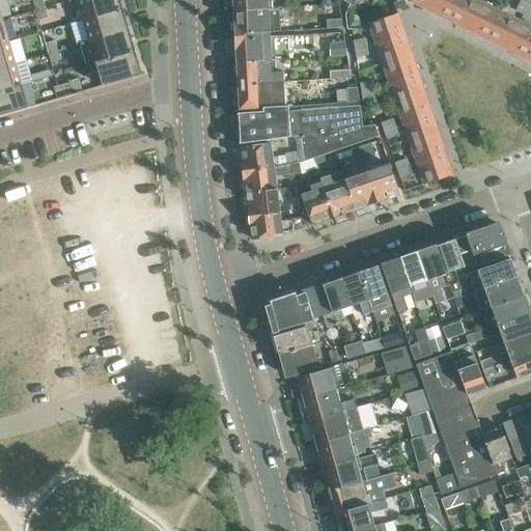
[(43,0),(32,0),(35,9),(45,7),(43,0)]
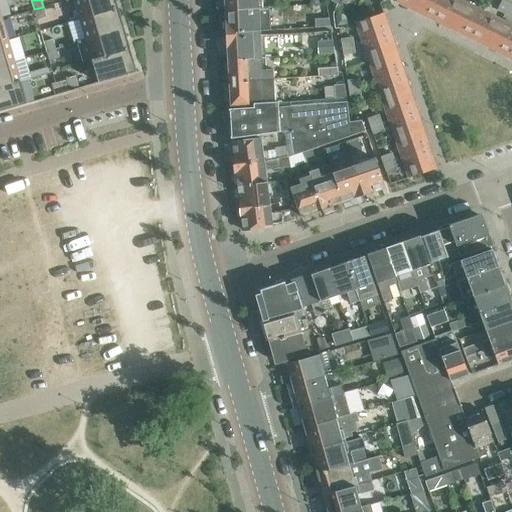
[(73,0),(79,19),(118,8),(115,0),(73,0)]
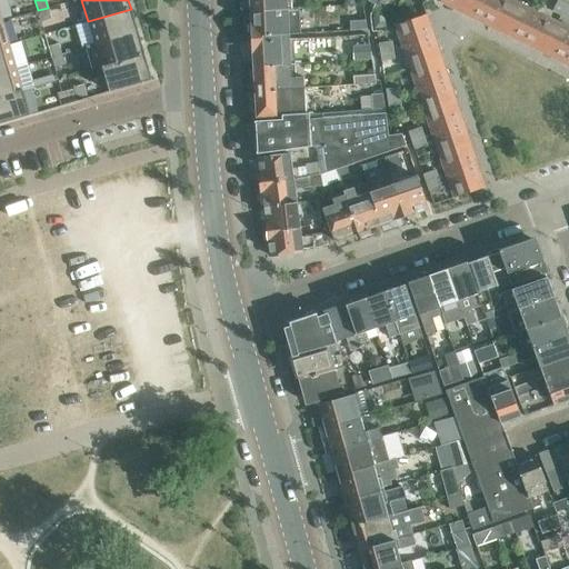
[(250,11),(289,9),(288,0),(246,0),(247,7),(250,9),(250,11)]
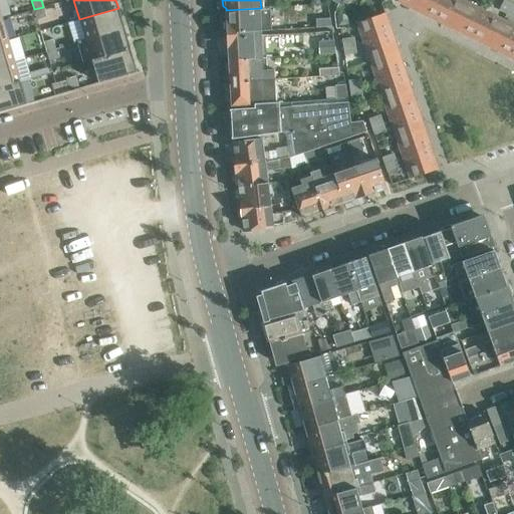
[(416,11),(421,0),(397,0),(397,1),(416,11)]
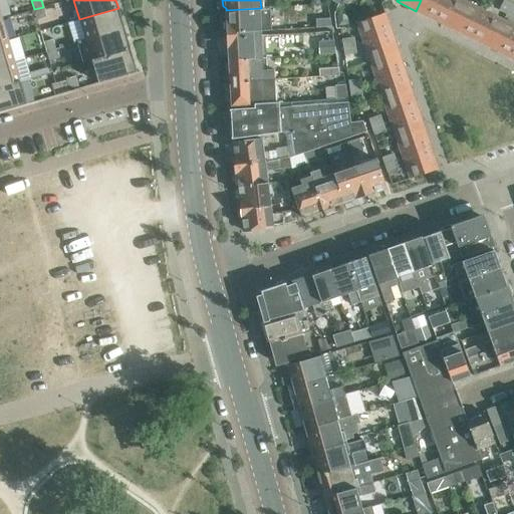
[(443,0),(421,0),(416,11),(434,20),(443,0)]
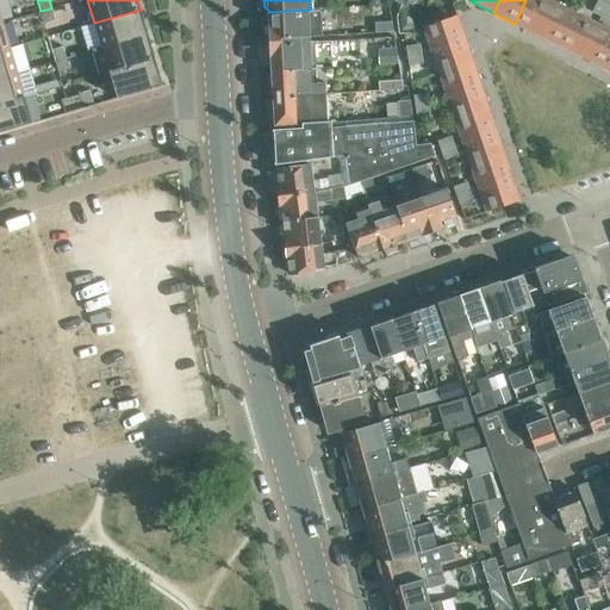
[(553,4),(546,0),(526,0),(515,24),(537,35),(553,4)]
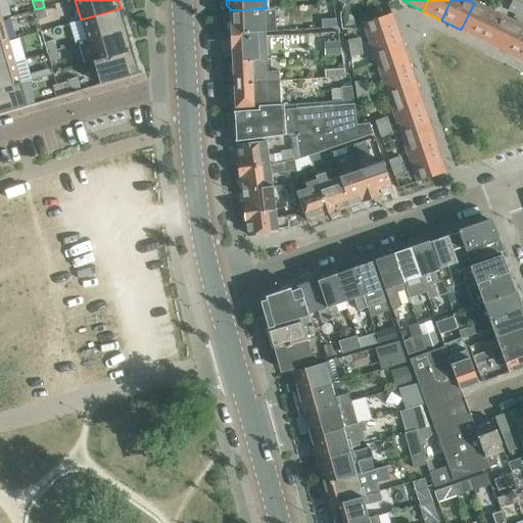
[(520,2),(514,0),(511,0),(507,9),(514,13),(520,2)]
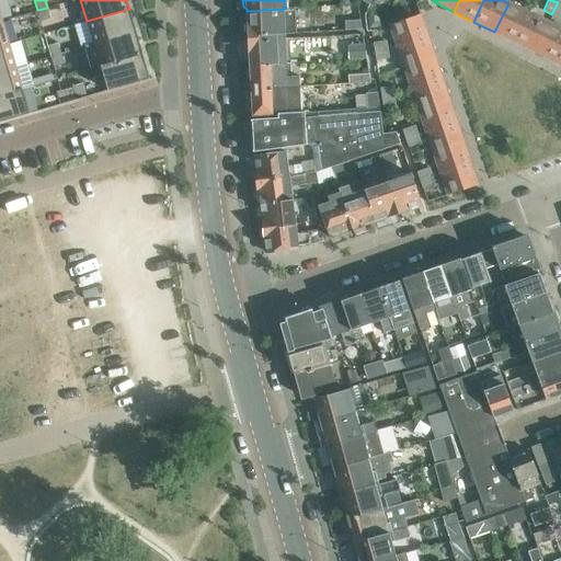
[(560,4),(558,2),(551,14),(560,18),(560,14),(560,4)]
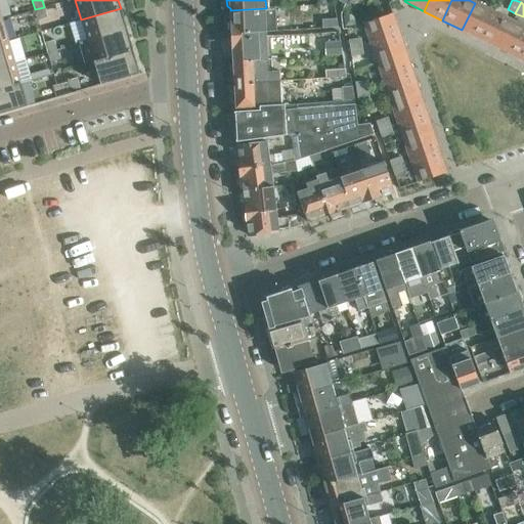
[(494,12),(475,3),(462,30),(480,39),(494,12)]
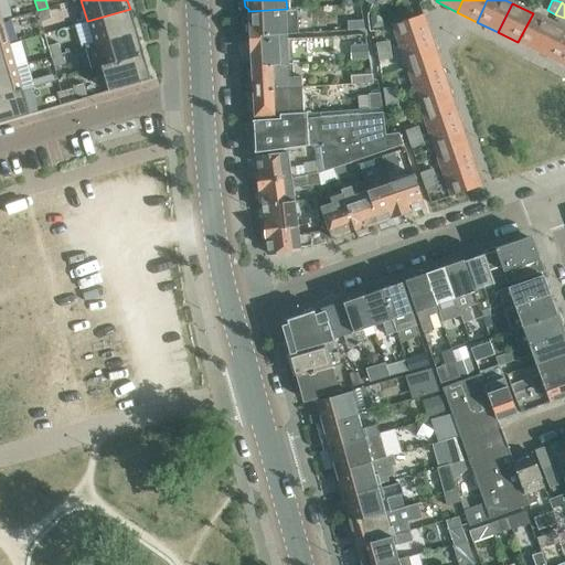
[(48,8),(38,10),(41,21),(51,18),(48,8)]
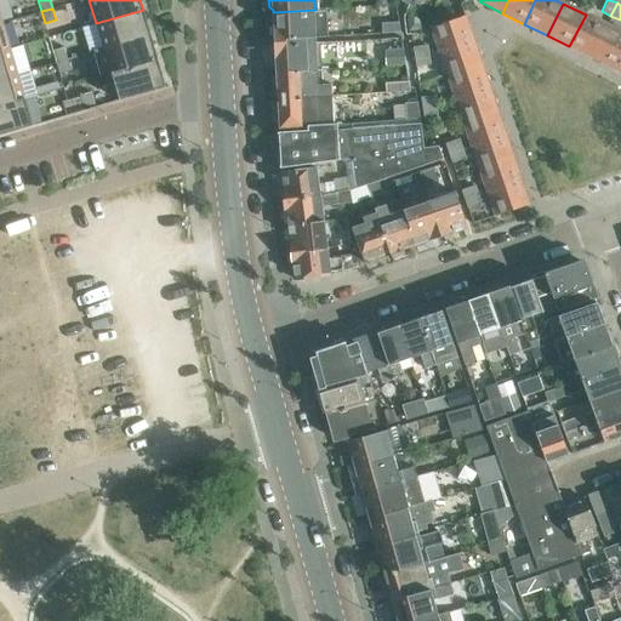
[(315,10),(273,12),(273,23),(271,26),(271,35),(274,38),(274,40),(317,38),(317,36),(326,36),(325,15),(330,13),(331,20),(352,18),(352,9),(315,11),(315,10)]
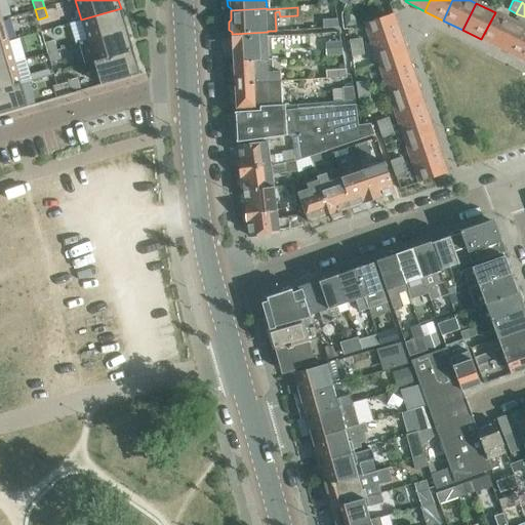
[(81,19),(87,39),(87,41),(127,30),(121,8),(81,19)]
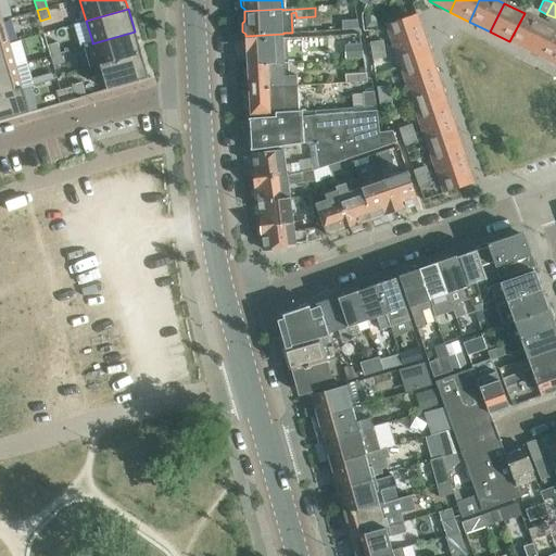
[(415,13),(415,14),(386,24),(392,45),(422,35),(415,13)]
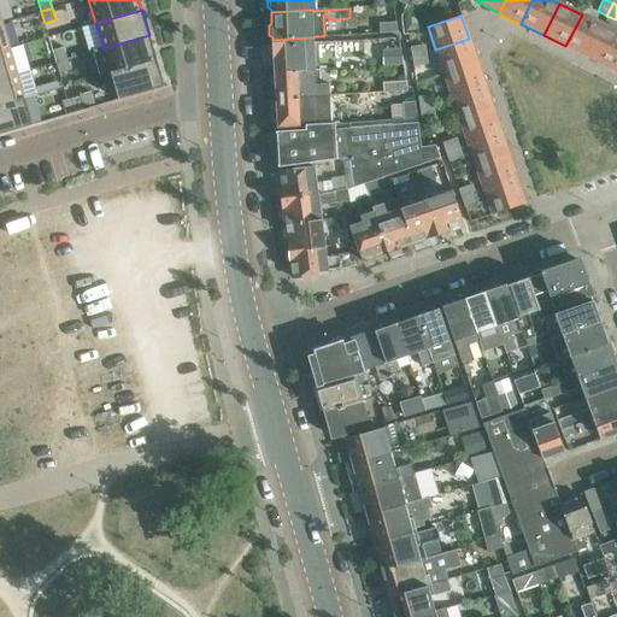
[(603,25),(582,15),(565,46),(587,57),(603,25)]
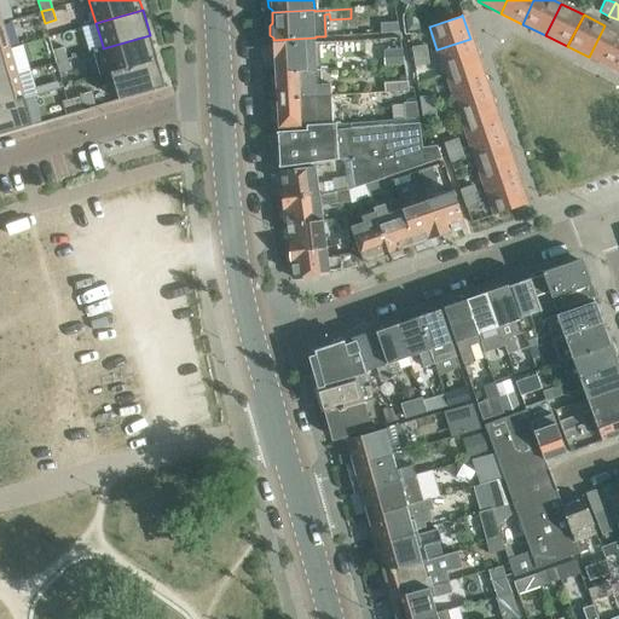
[(418,22),(412,18),(405,19),(408,32),(420,29),(418,22)]
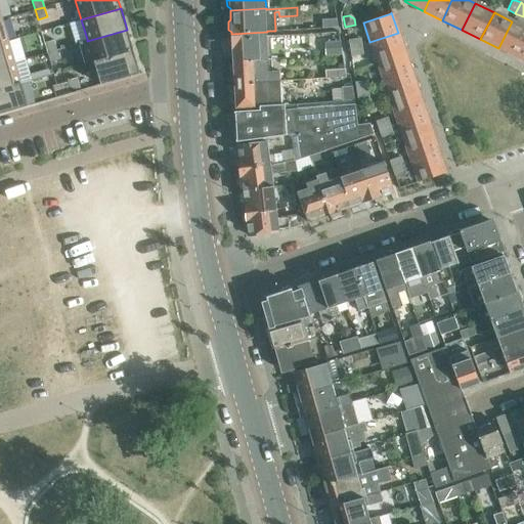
[(322,28),(337,27),(336,18),(321,18),(322,28)]
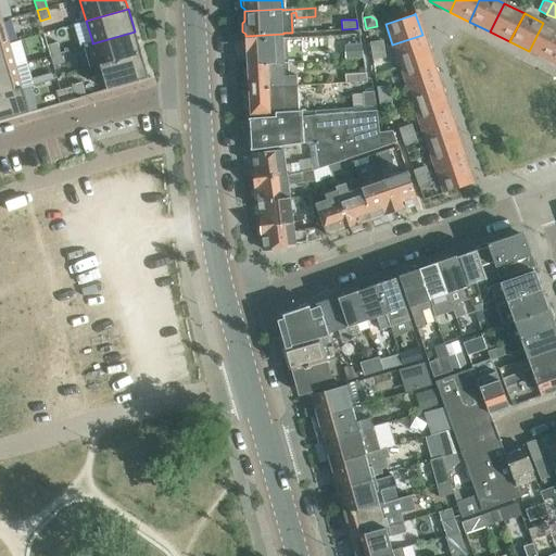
[(0,21),(0,46),(9,43),(2,21),(0,21)]
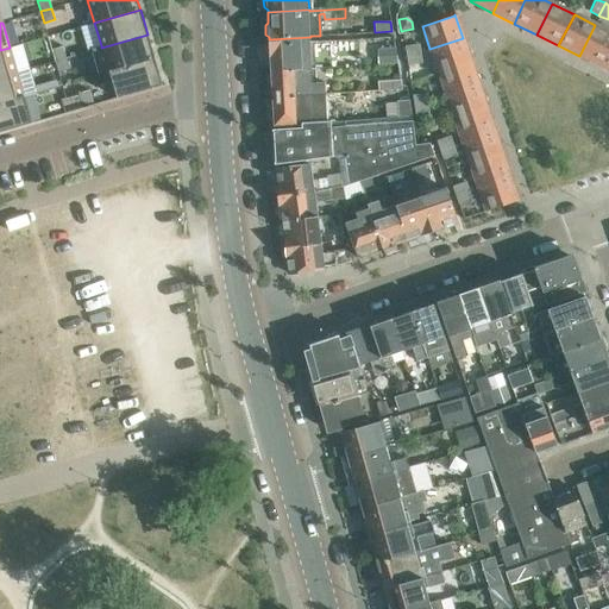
[(601,67),(608,50),(608,31),(595,25),(579,56),(601,67)]
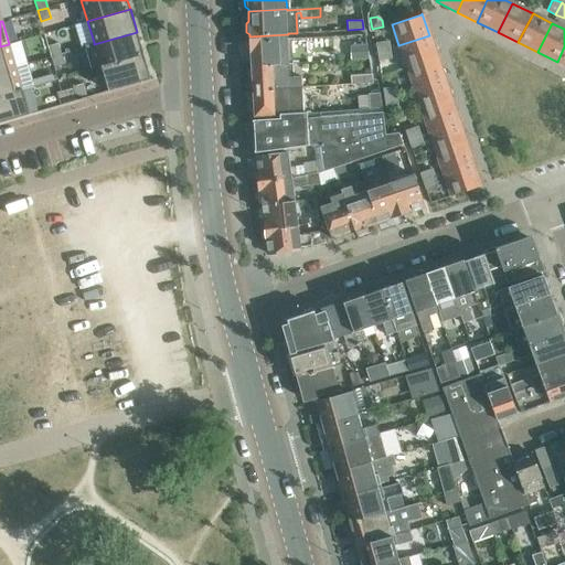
[(92,71),(102,67),(100,67),(144,55),(137,32),(94,44),(94,42),(85,44),(92,71)]
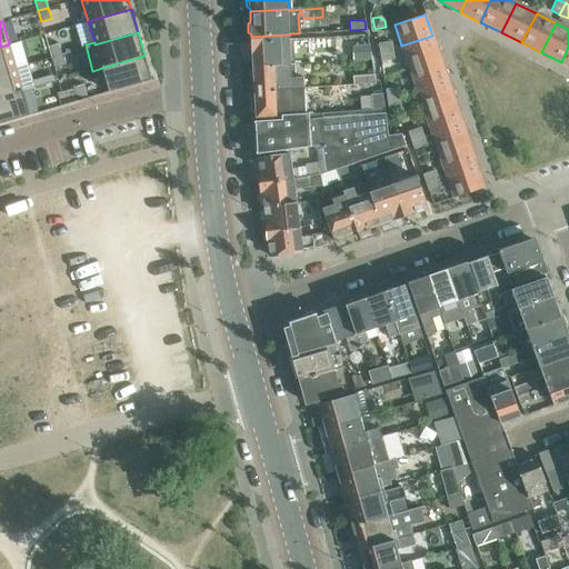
[(290,35),(251,37),(252,43),(248,43),(249,57),(252,56),(253,66),(292,63),(291,39),(290,35)]
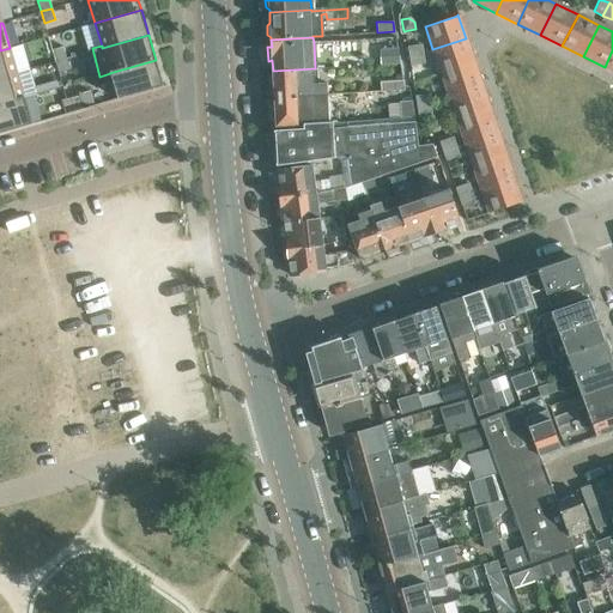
[(466,38),(432,49),(441,73),(474,62),(466,38)]
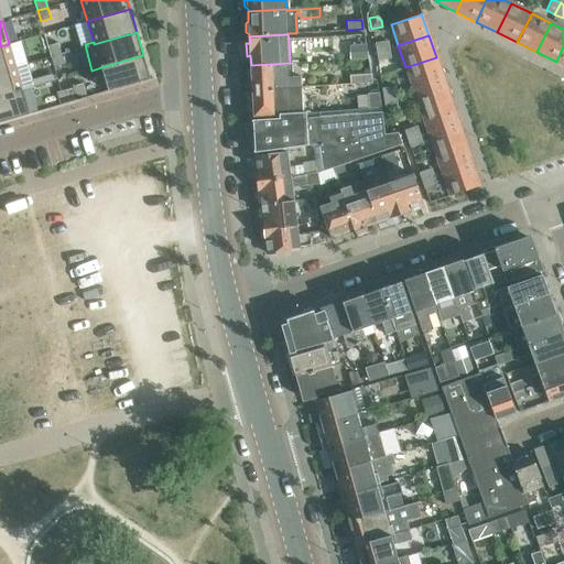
[(375,43),(376,52),(388,50),(387,41),(375,43)]
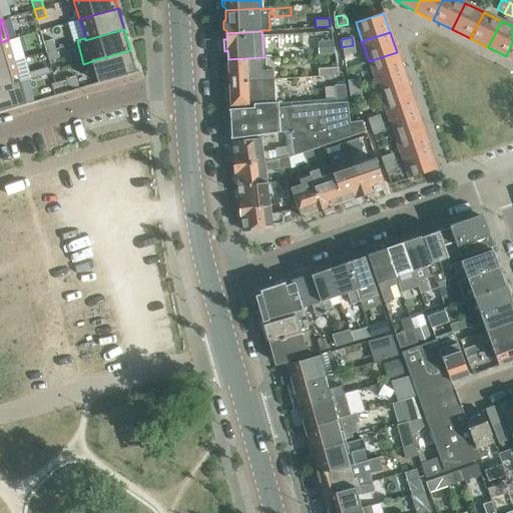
[(52,38),(43,41),(46,51),(55,48),(52,38)]
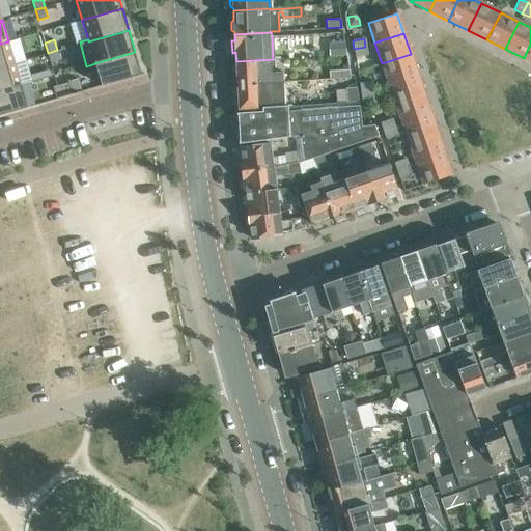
[(0,66),(15,62),(8,42),(0,44),(0,66)]
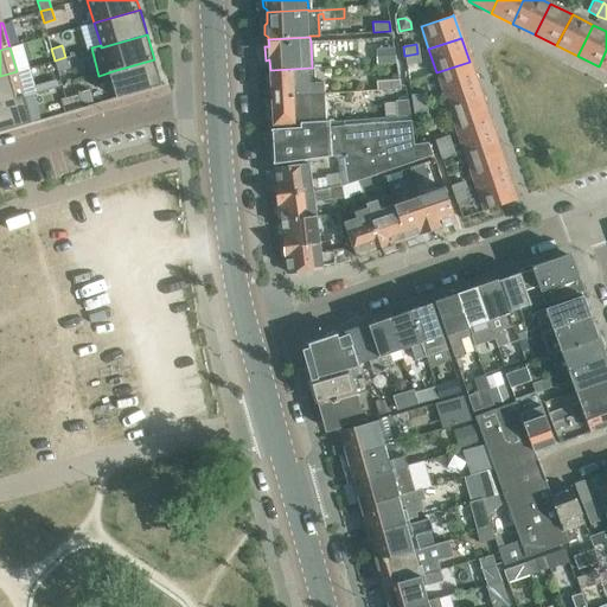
[(395,63),(394,48),(376,50),(378,64),(395,63)]
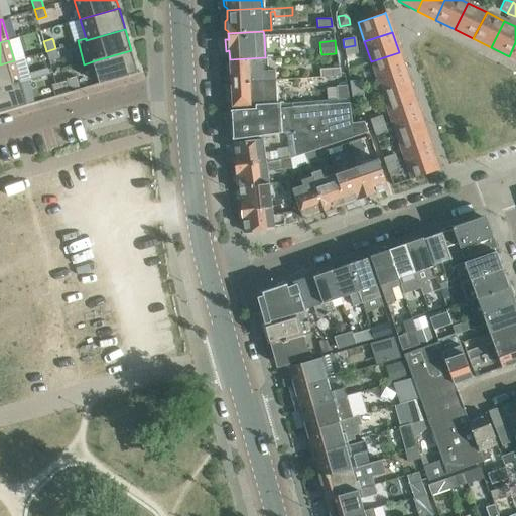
[(344,47),(345,55),(357,54),(355,45),(344,47)]
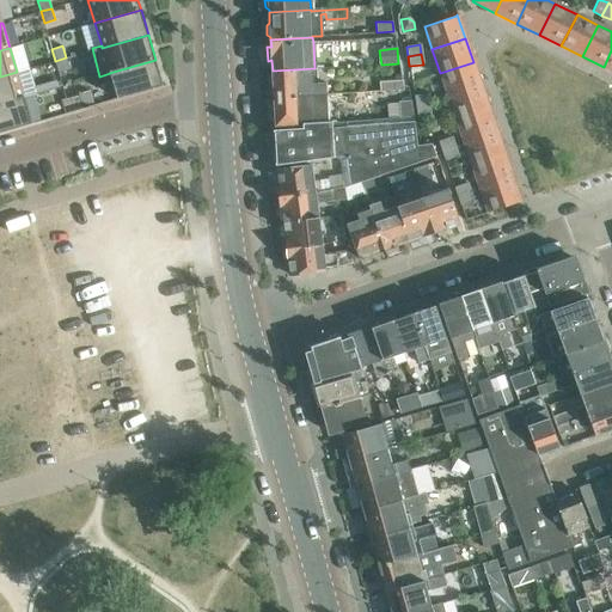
[(66,57),(55,61),(59,73),(69,69),(66,57)]
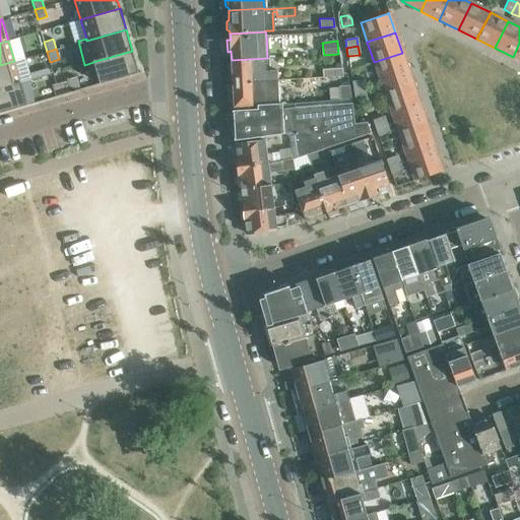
[(92,62),(93,62),(100,83),(131,74),(131,73),(137,71),(132,53),(132,51),(92,62)]
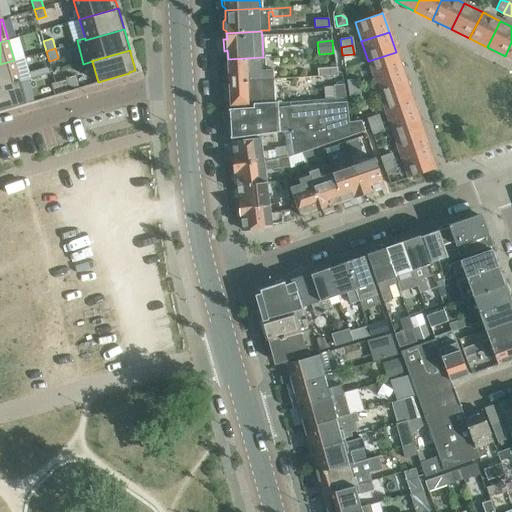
[(396,52),(368,61),(374,80),(402,71),(396,52)]
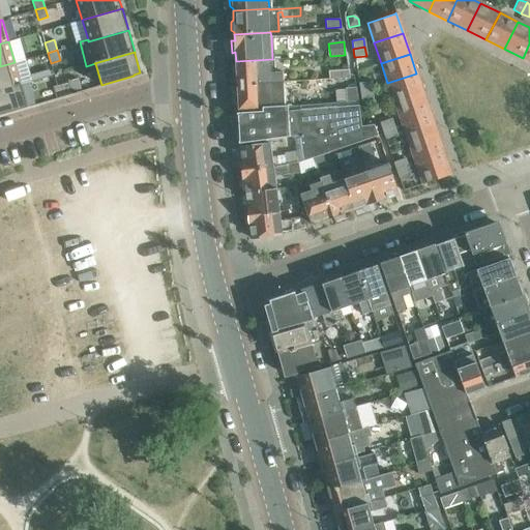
[(272,59),(236,61),(236,63),(233,65),(233,72),(236,75),(237,84),(283,82),(282,71),(273,71),(272,59)]
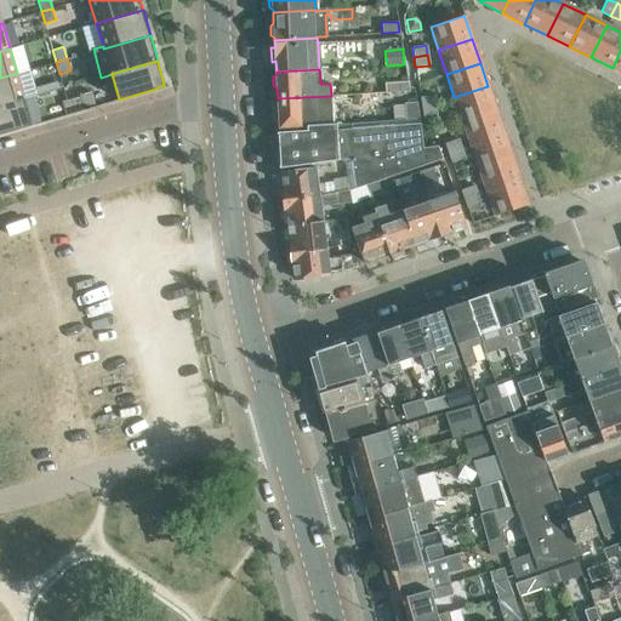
[(0,78),(0,104),(24,98),(17,73),(0,78)]
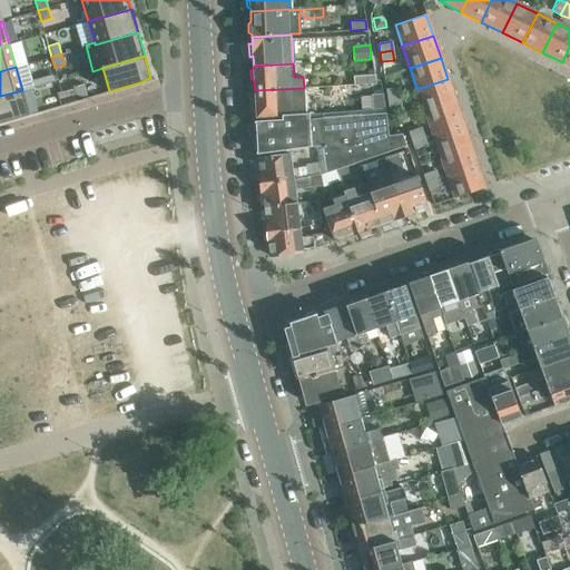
[(354,85),(376,84),(374,75),(353,76),(354,85)]
